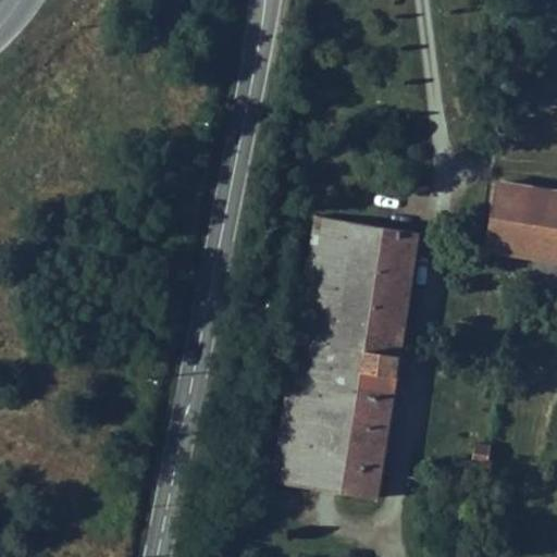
[(495,183),(485,249),(516,254),(525,188),(495,183)]
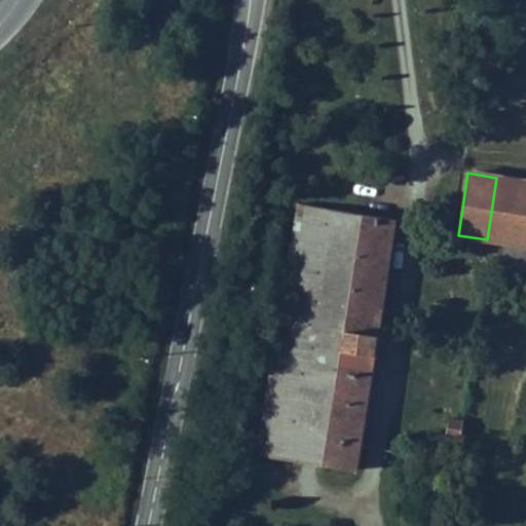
[(509,243),(525,246),(525,182),(496,178),(487,239),(509,243)]
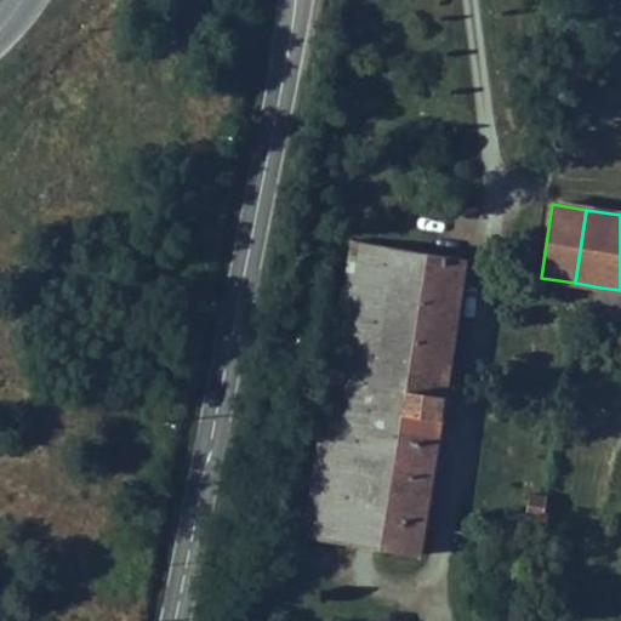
[(306,536),(420,554),(466,260),(354,240),(329,383),(320,382),(318,391),(329,393),(306,536)]
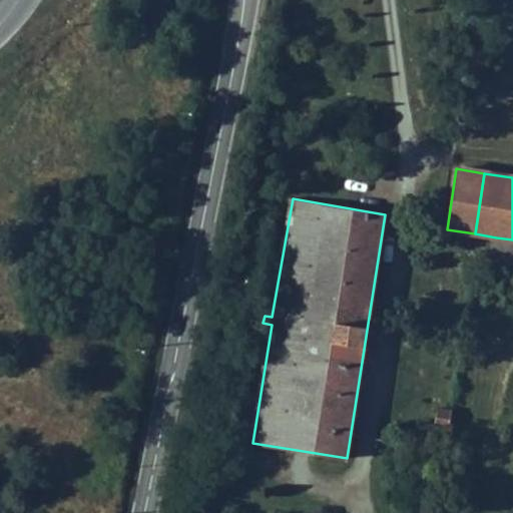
[(496,237),(475,233),(447,229),(446,240),(488,247),(495,248),(496,237)]
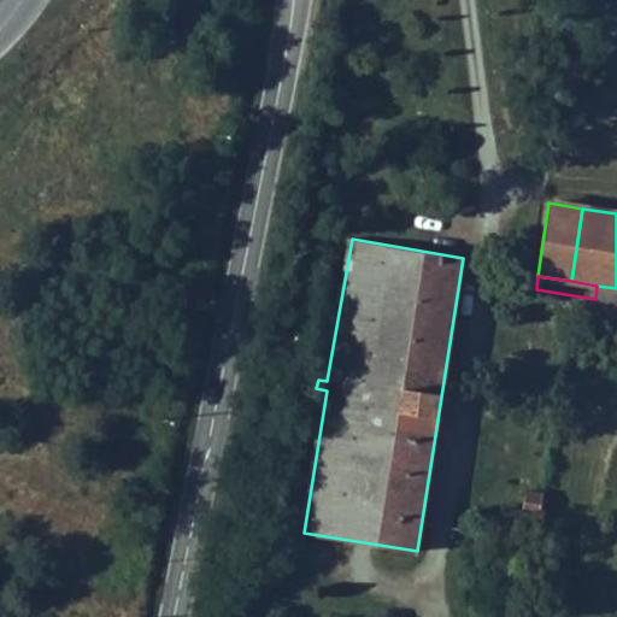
[(616,310),(616,288),(597,286),(595,299),(587,298),(586,307),(593,309),(594,306),(616,310)]
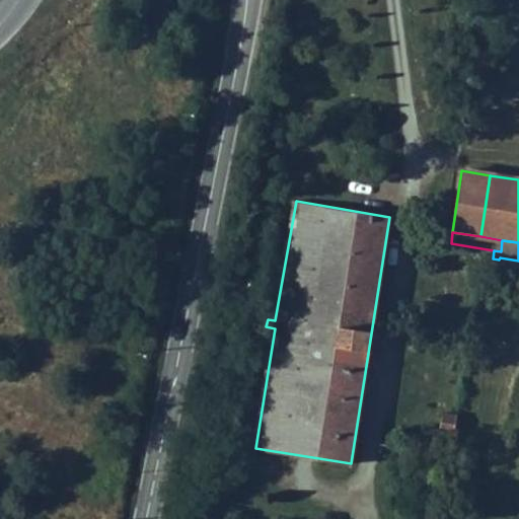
[(456,431),(458,416),(444,414),(442,429),(456,431)]
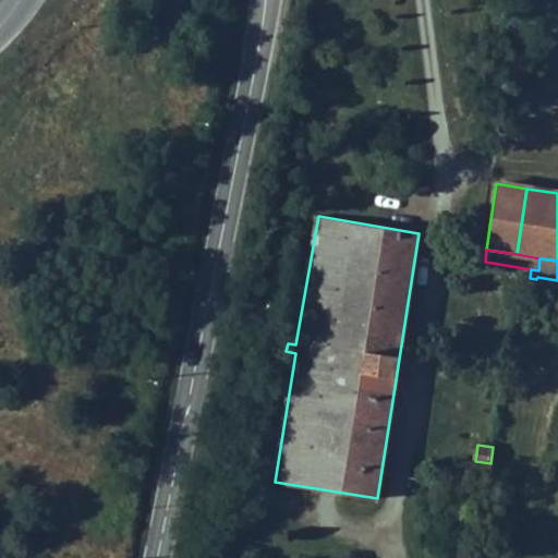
All buildings are outlined.
